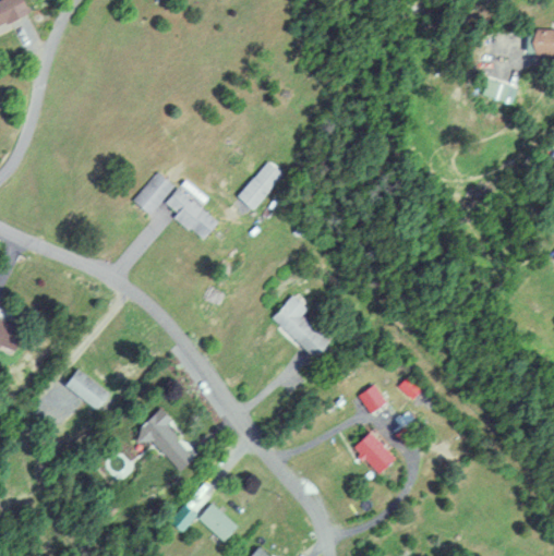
[(0,0),(0,27),(31,15),(24,0),(0,0)]
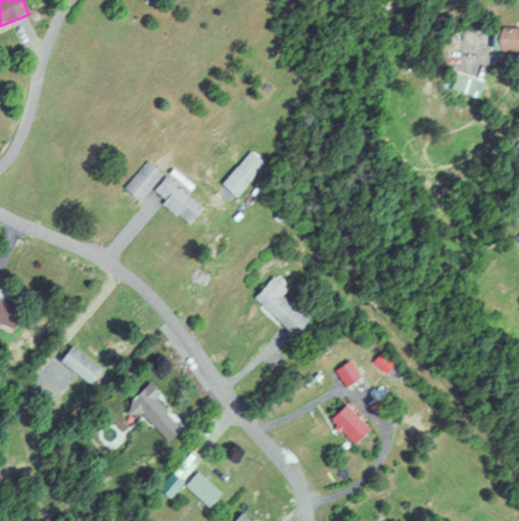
[(518,29),(499,29),(499,52),(518,52),(518,29)]
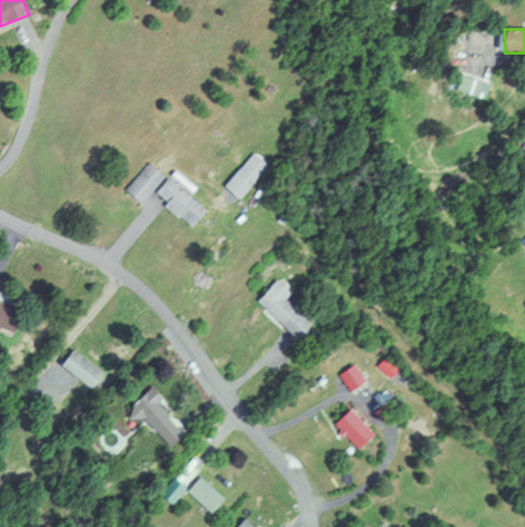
[(455,89),(480,97),(485,83),(460,73),(455,89)]
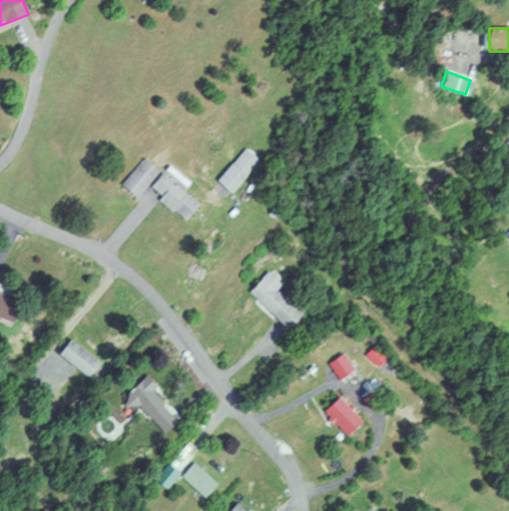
[(217,179),(231,193),(263,162),(249,148),(217,179)]
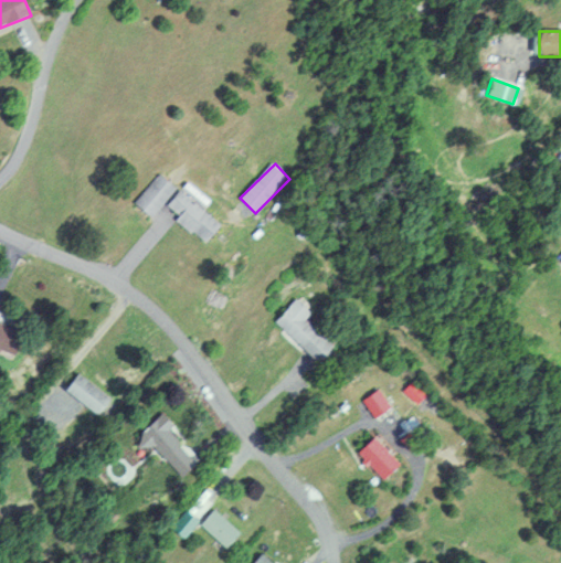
[(151,219),(178,189),(160,174),(135,204),(151,219)]
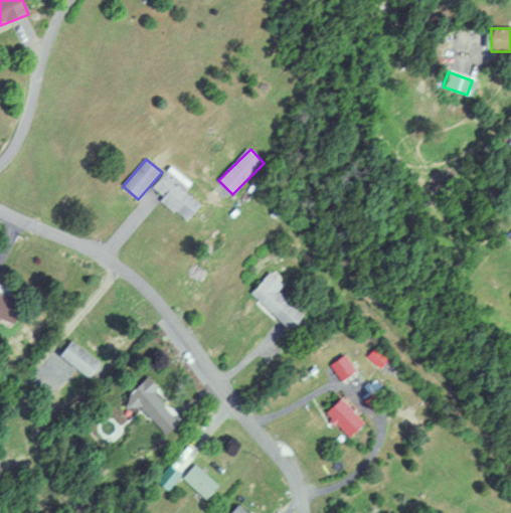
[(202,205),(164,174),(152,188),(162,197),(160,199),(188,222),(202,205)]
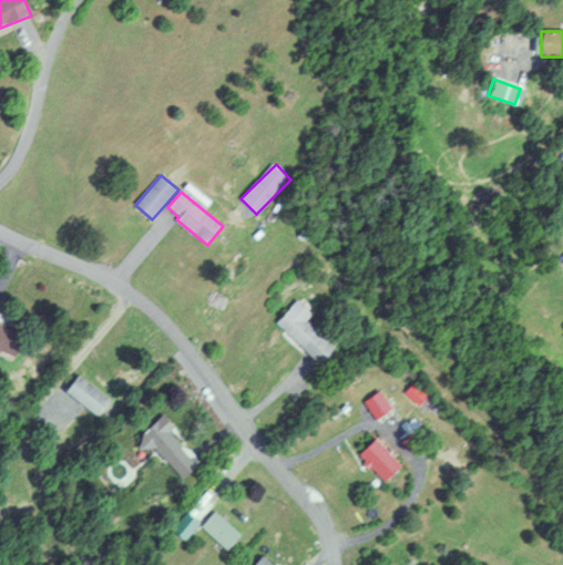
[(275,324),(319,365),(335,348),(306,321),(313,315),(297,300),(275,324)]
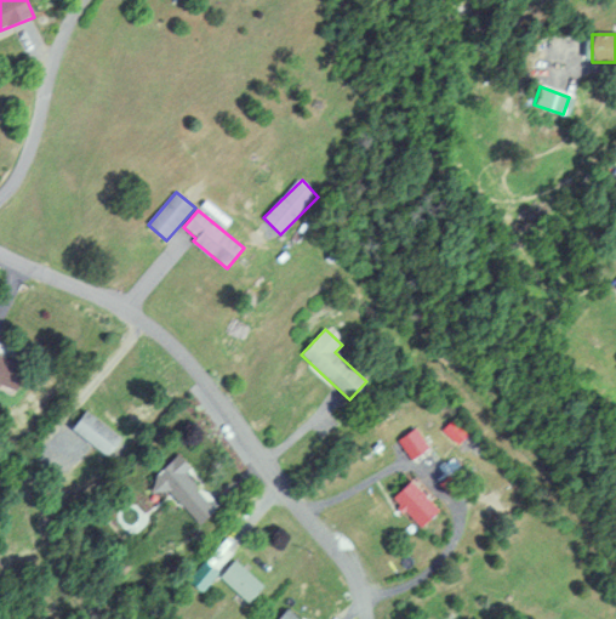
[(0,387),(11,392),(22,365),(0,356),(0,387)]
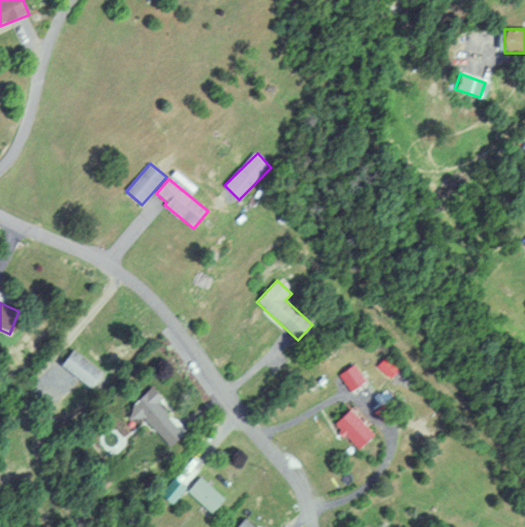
[(60,366),(94,392),(107,375),(73,349),(60,366)]
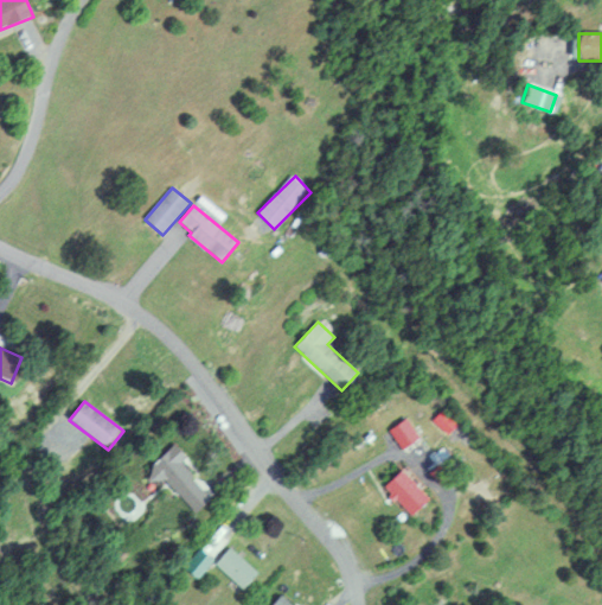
[(403,449),(420,438),(407,419),(390,431),(403,449)]
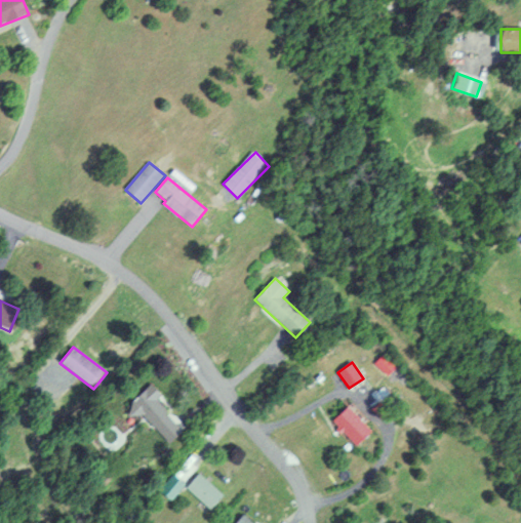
[(152,428),(168,413),(146,389),(130,403),(152,428)]
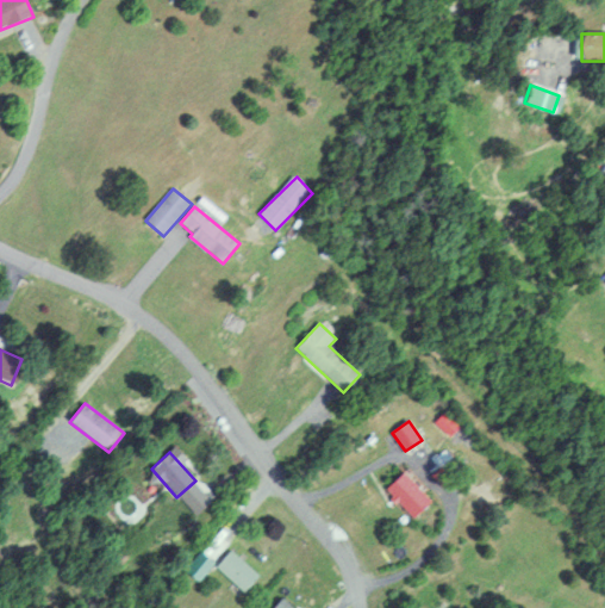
[(413,519),(431,502),(404,472),(386,488),(413,519)]
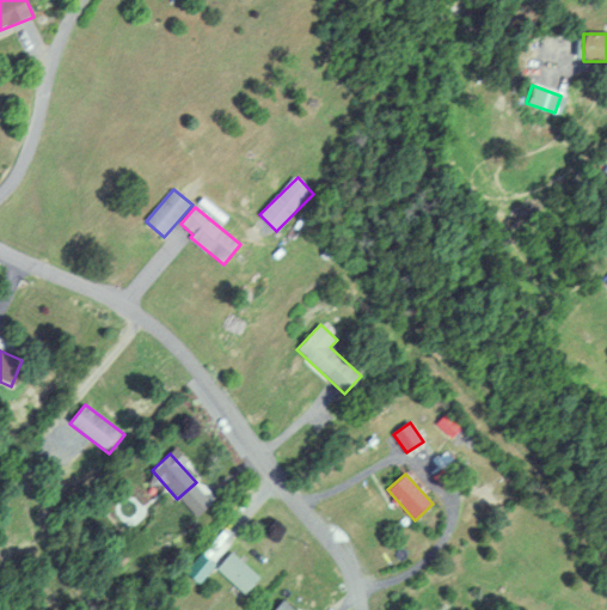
[(244,596),(259,579),(233,553),(216,569),(244,596)]
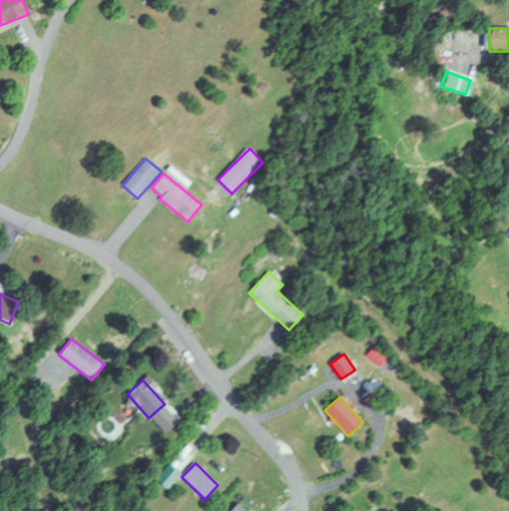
[(179,473),(169,465),(156,481),(167,489),(179,473)]
